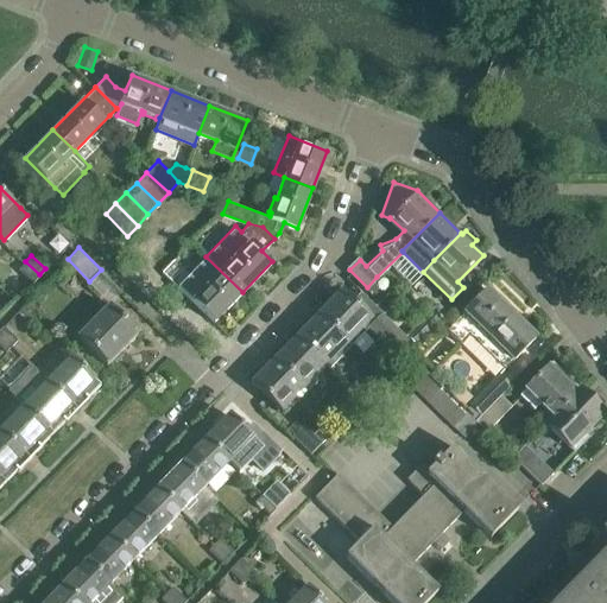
[(206,256),(178,285),(184,291),(215,321),(242,292),(206,256)]
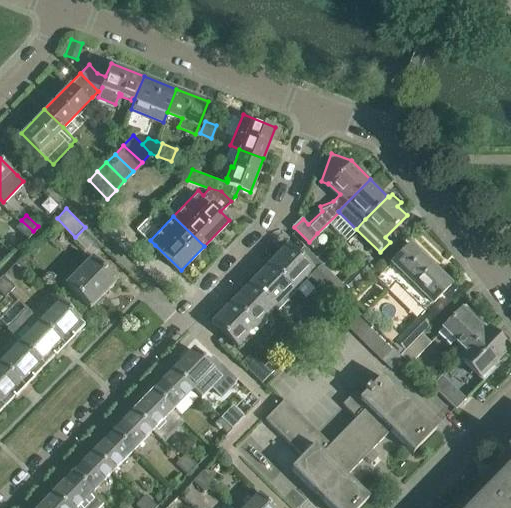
[(33,231),(21,220),(16,225),(28,236),(33,231)]
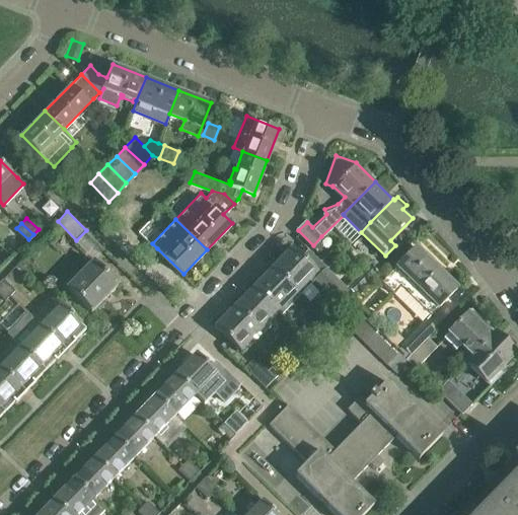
[(341,251),(334,244),(320,258),(327,265),(341,251)]
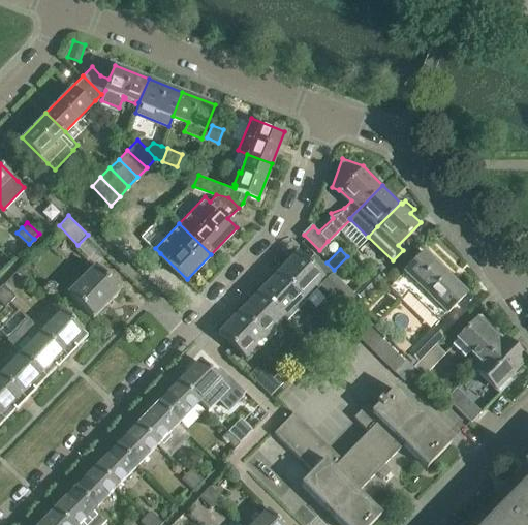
[(401,274),(389,285),(400,297),(408,289),(439,319),(466,291),(424,250),(401,274)]
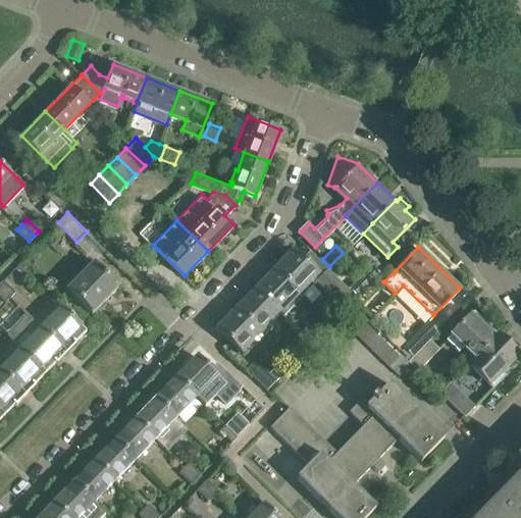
[(294,248),(274,267),(299,292),(302,295),(314,281),(317,279),(328,267),(322,261),(310,249),(303,256),(294,248)]
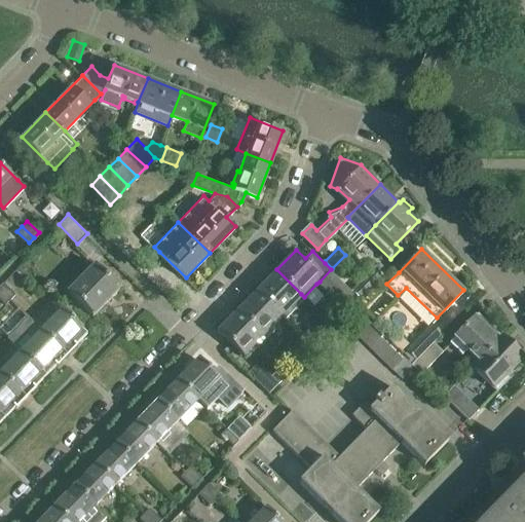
[(96,262),(69,290),(92,313),(120,287),(96,262)]
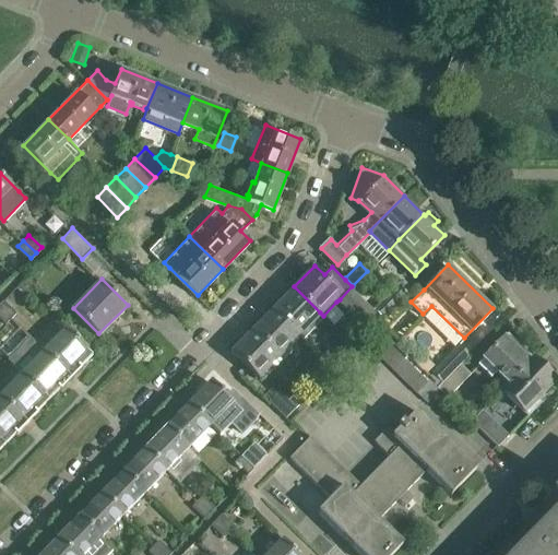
[(374,307),(382,316),(407,292),(398,282),(374,307)]
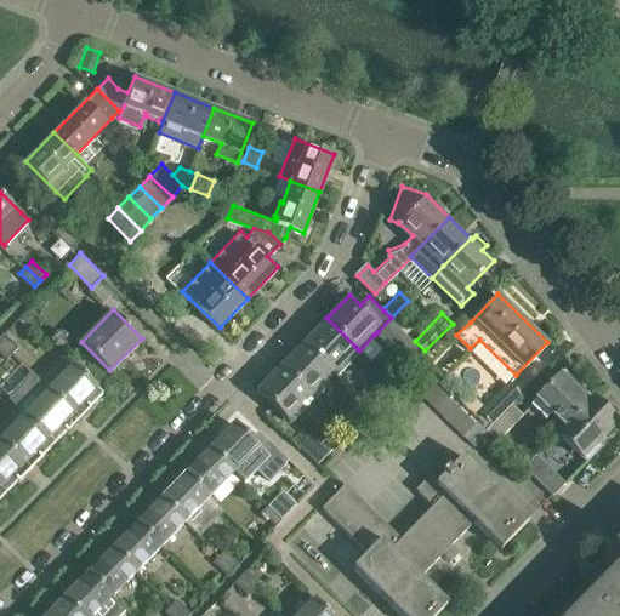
[(348,355),(356,347),(326,318),(303,342),(333,370),(336,374),(351,359),(348,355)]
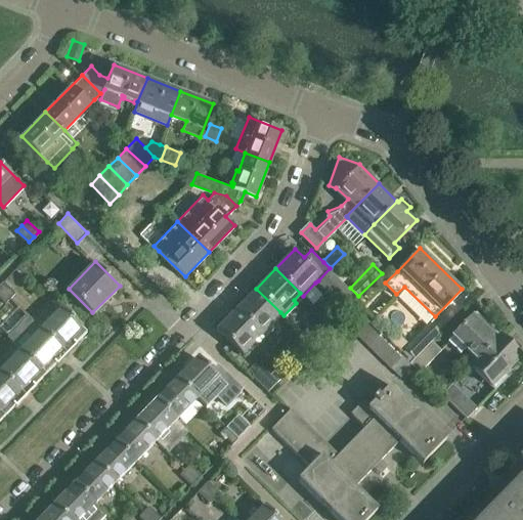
[(330,268),(318,280),(347,308),(359,297),(358,296),(350,288),(330,268)]
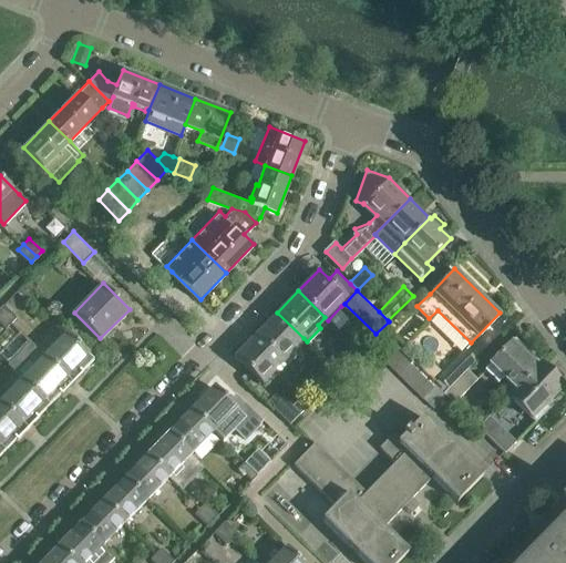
[(3,303),(0,306),(0,309),(11,320),(17,315),(3,303)]
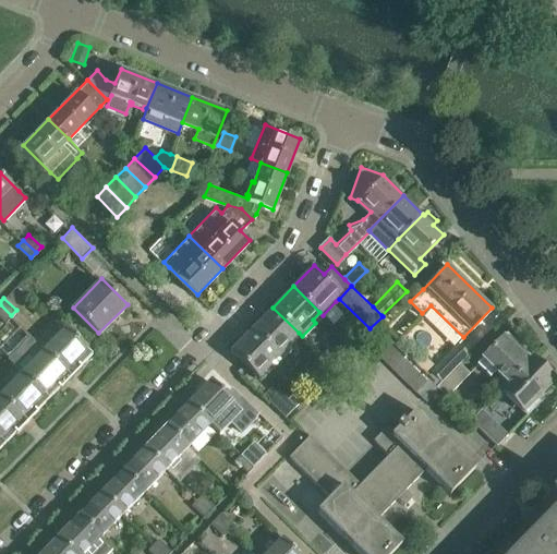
[(0,315),(5,321),(11,315),(0,304),(0,315)]
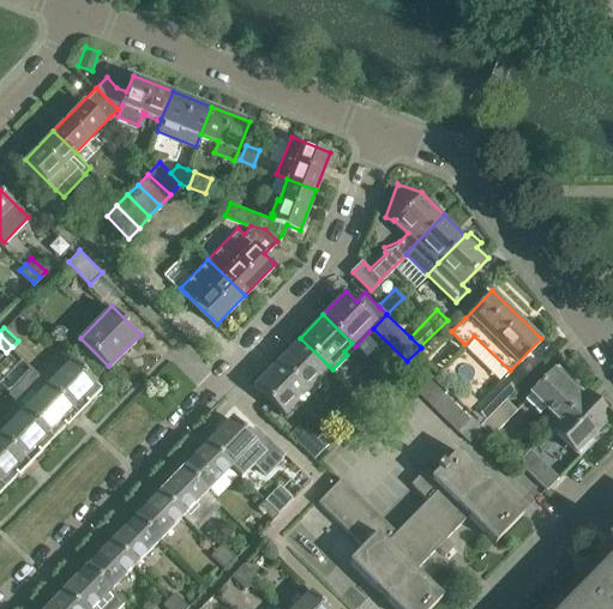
[(300,338),(277,361),(307,389),(311,392),(325,378),(322,374),(329,366),(300,338)]
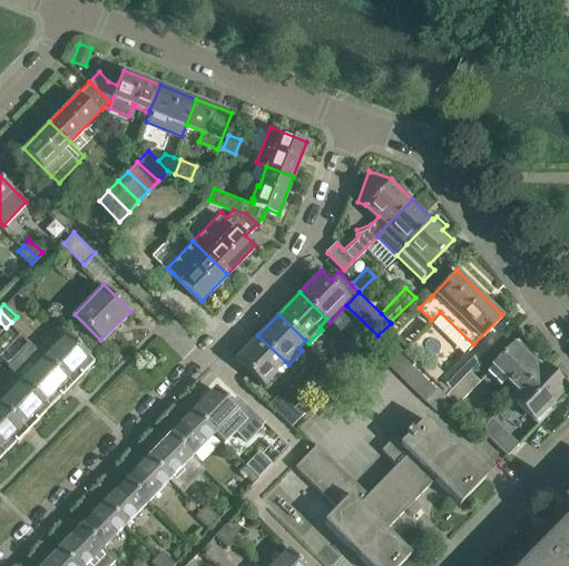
[(68,332),(45,355),(74,383),(84,372),(82,371),(85,370),(95,359),(68,332)]
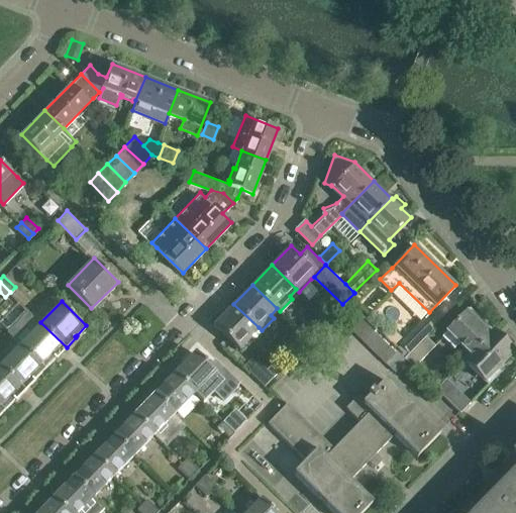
[(251,334),(259,327),(233,304),(215,323),(242,349),(254,337),(251,334)]
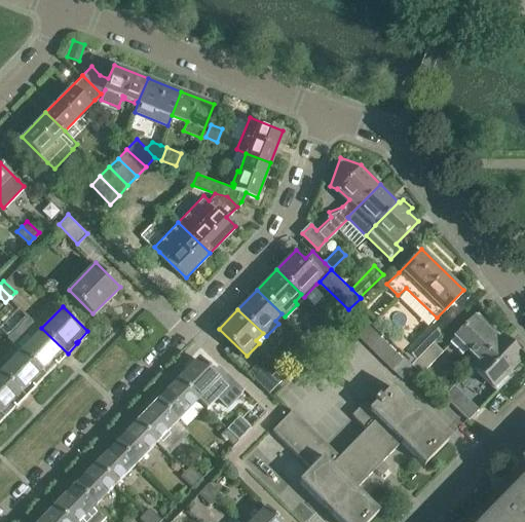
[(478,359),(498,338),(489,330),(491,325),(478,312),(450,340),(462,351),(466,347),(478,359)]
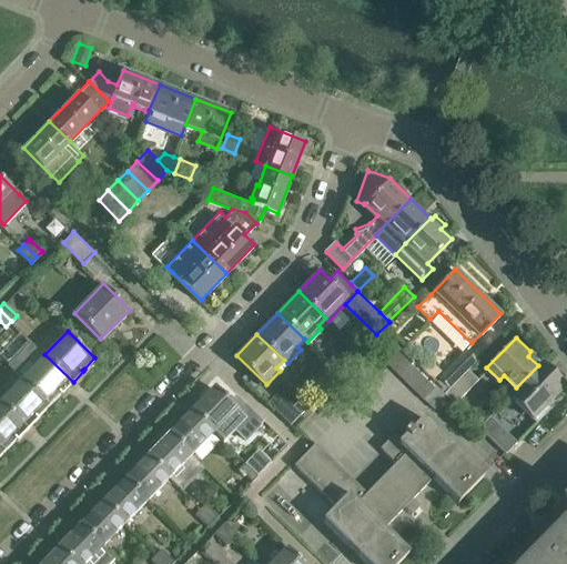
[(30,340),(8,363),(22,376),(50,403),(60,393),(61,392),(62,393),(73,382),(44,354),(30,340)]
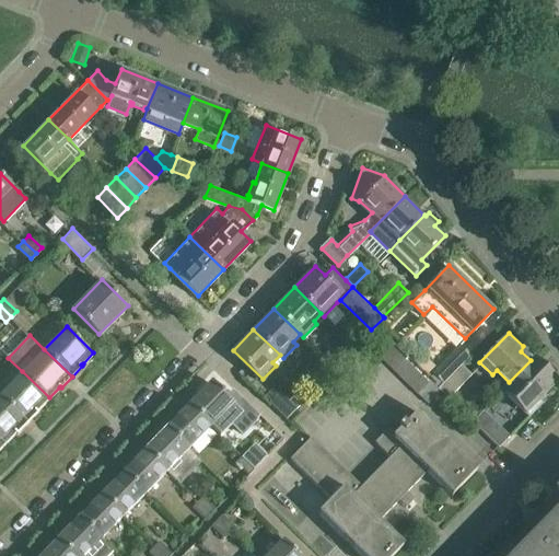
[(470,352),(459,343),(428,375),(439,386),(461,362),(470,352)]
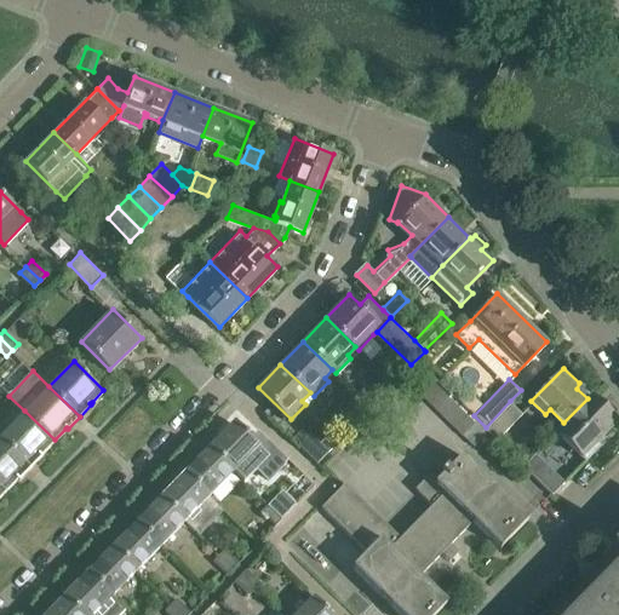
[(368,385),(359,395),(372,408),(382,400),(368,385)]
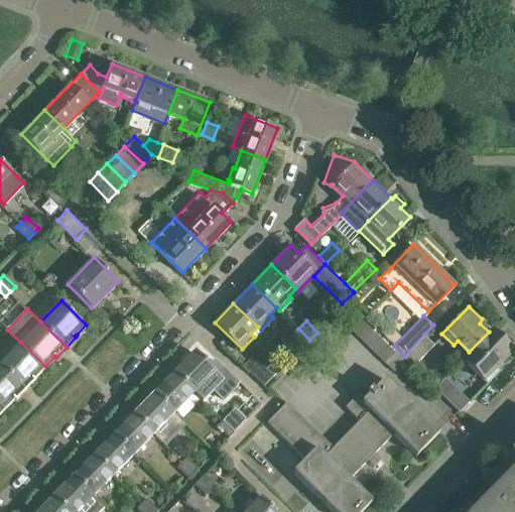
[(309,340),(298,329),(290,336),(301,348),(309,340)]
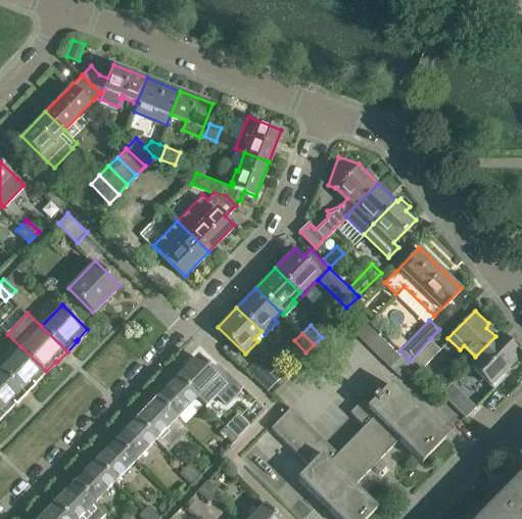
[(499,333),(495,336),(475,357),(470,363),(493,386),(506,374),(504,371),(519,355),(499,333)]
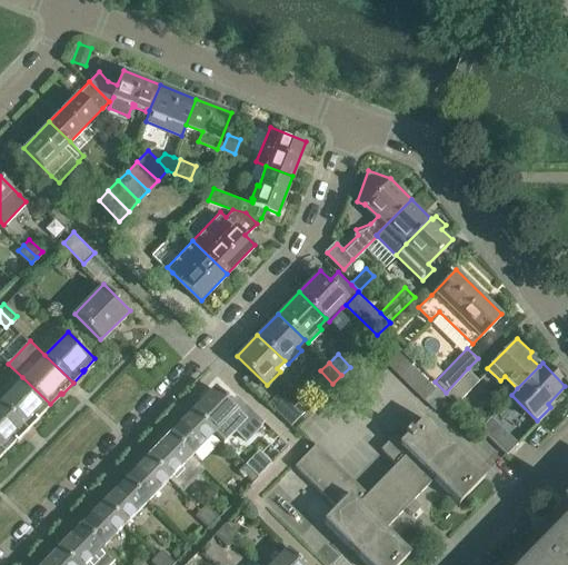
[(468,368),(446,393),(456,403),(479,378),(468,368)]
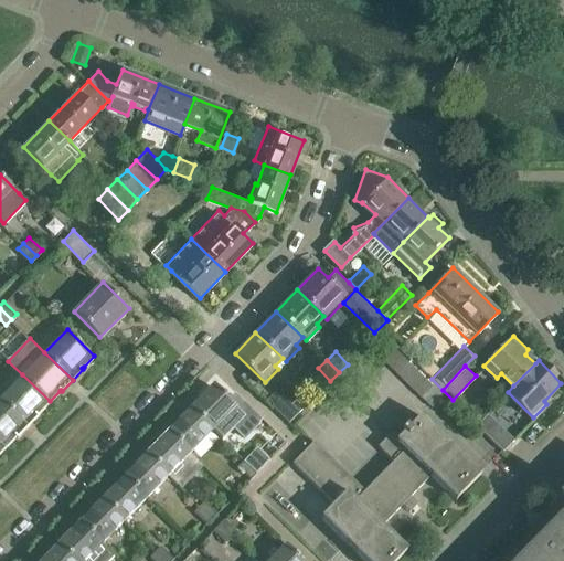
[(22,374),(0,398),(29,425),(39,414),(38,413),(40,411),(50,401),(22,374)]
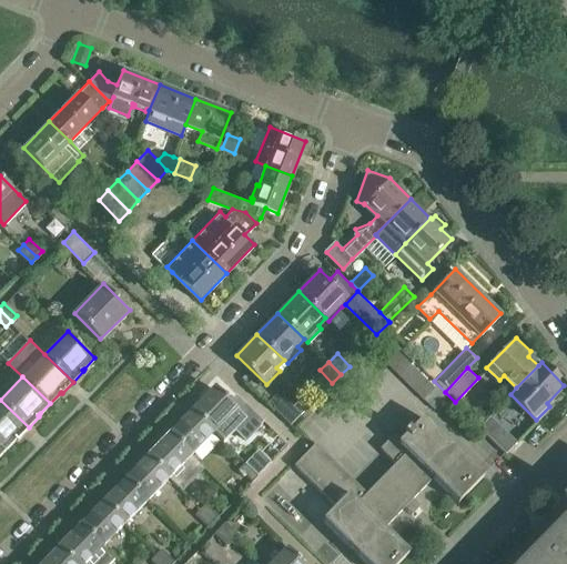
[(214,385),(192,409),(214,430),(222,439),(235,425),(246,436),(263,419),(240,396),(233,403),(214,385)]
